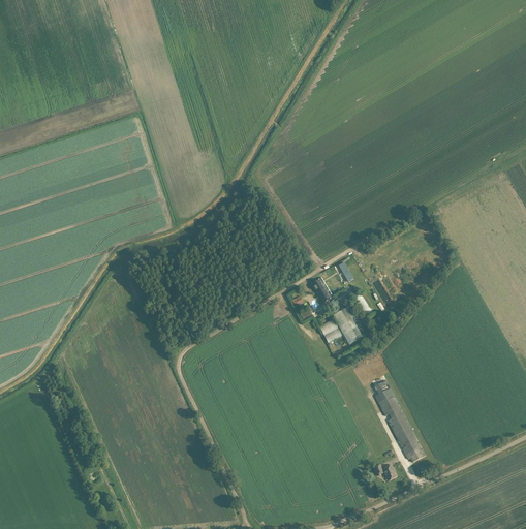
[(336,266),(345,282),(351,279),(342,262),(336,266)]
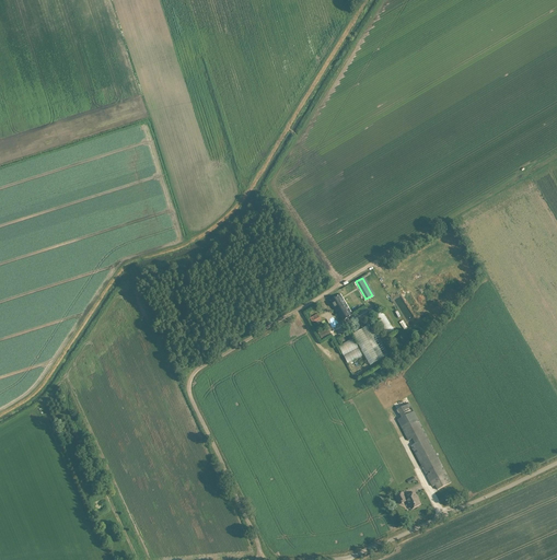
[(399,295),(393,300),(403,319),(410,316),(399,295)]
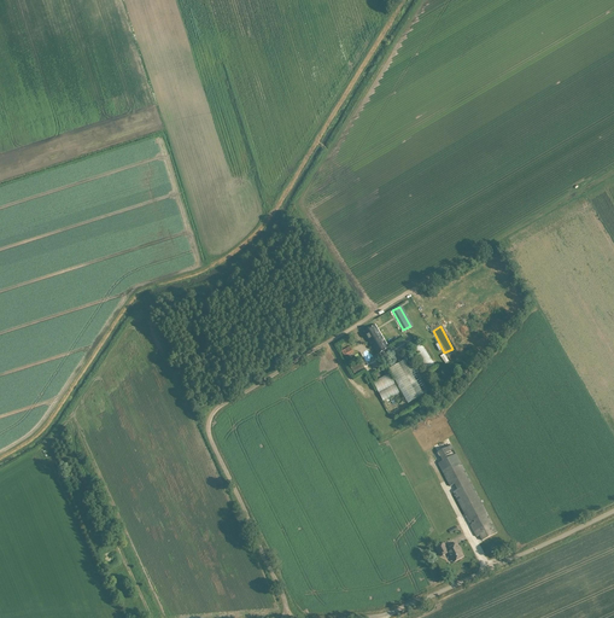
[(361,332),(374,355),(386,348),(376,333),(373,334),(369,327),(361,332)]
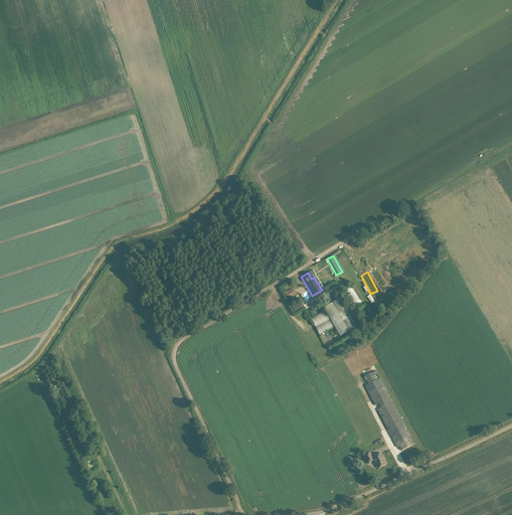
[(352,307),(358,304),(348,286),(342,290),(352,307)]
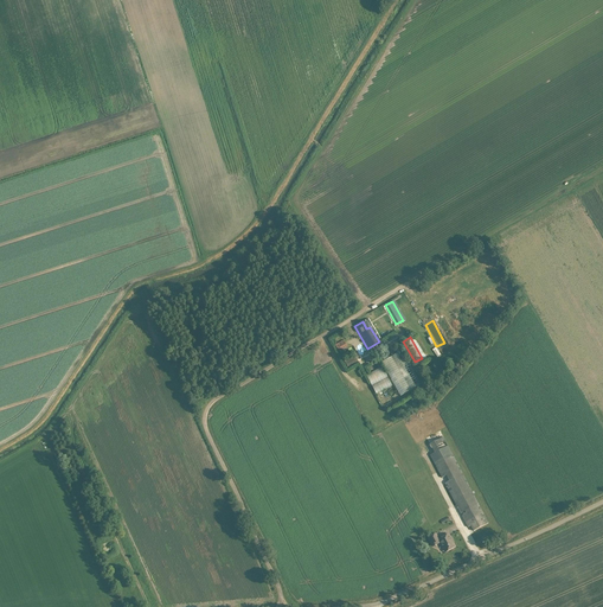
[(333,345),(335,351),(345,346),(341,340),(333,345)]
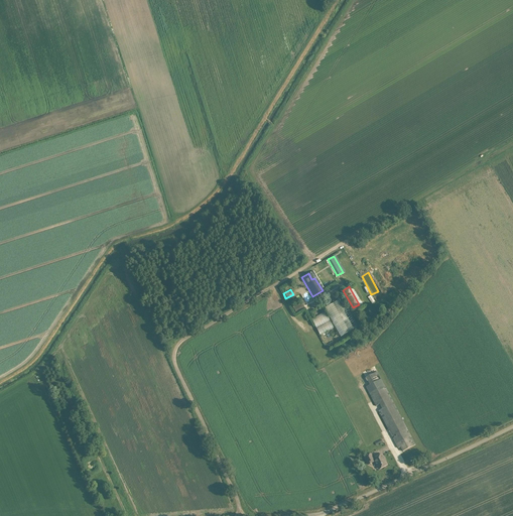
[(337,337),(354,328),(339,298),(322,307),(337,337)]
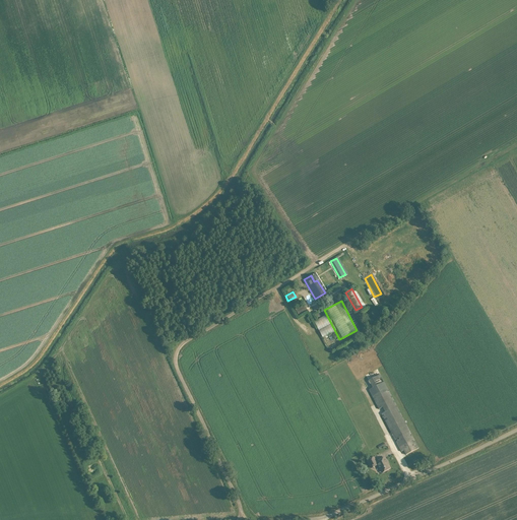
[(302,305),(293,309),(296,314),(304,309),(302,305)]
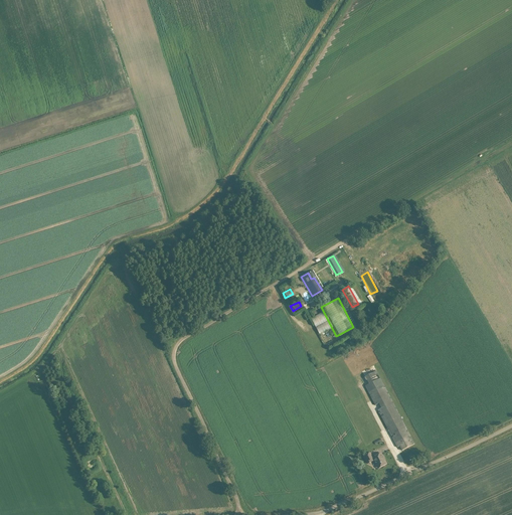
[(322,311),(308,318),(316,334),(330,328),(322,311)]
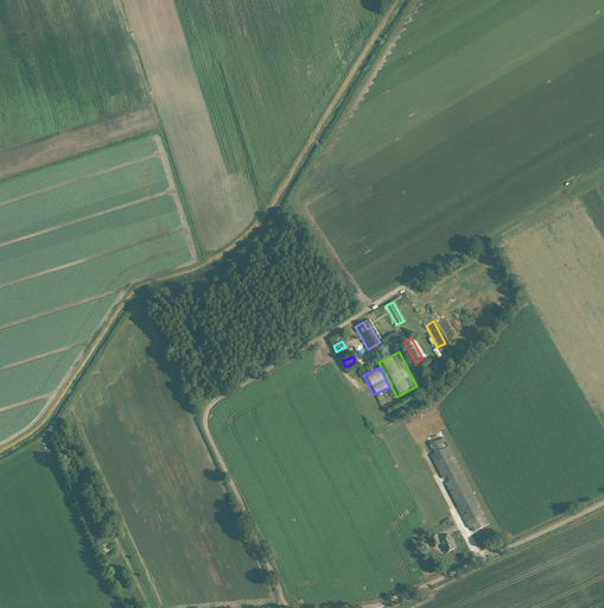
[(433,454),(427,456),(439,479),(443,476),(446,482),(443,483),(463,524),(465,529),(469,527),(471,532),(485,525),(449,454),(440,438),(428,444),(433,454)]
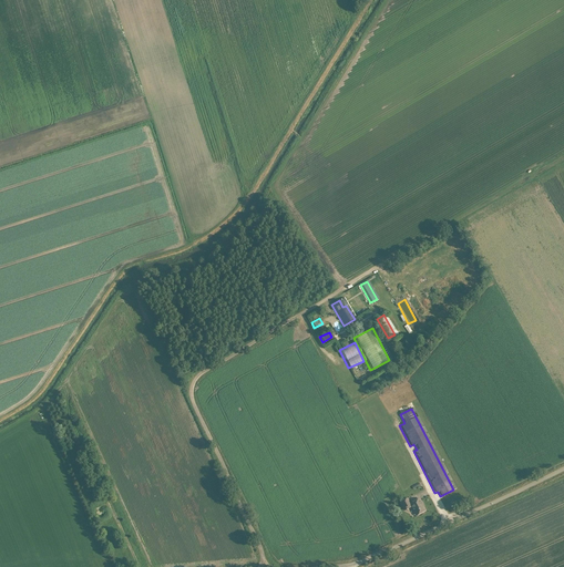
[(398,503),(402,511),(409,507),(411,512),(412,512),(414,515),(423,511),(417,500),(408,504),(404,498),(398,503)]
